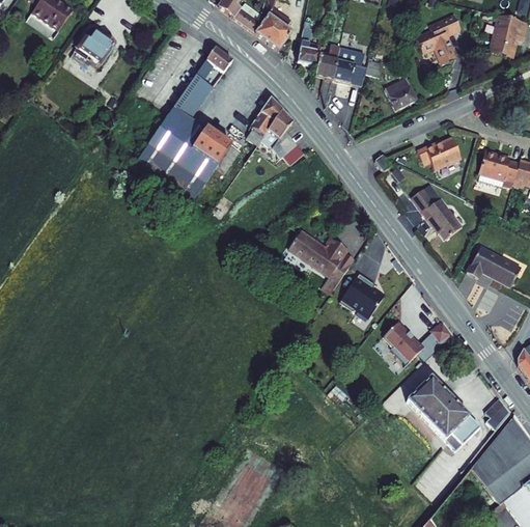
[(33,0),(38,3),(33,11),(59,29),(73,9),(59,0),(33,0)]
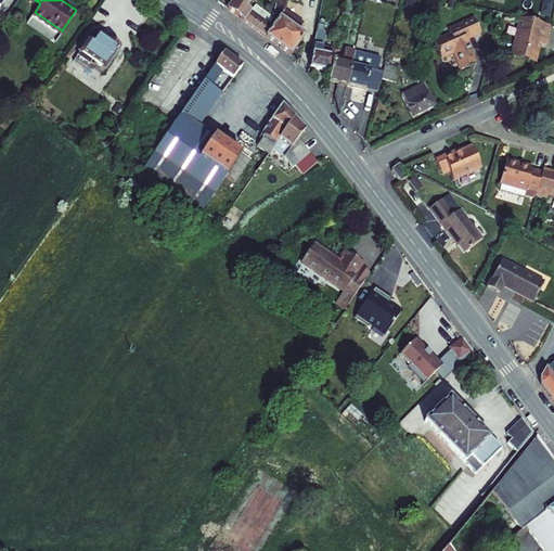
[(232,0),(229,5),(267,34),(271,22),(272,16),(265,10),(261,15),(253,9),(247,4),(250,0),(232,0)]
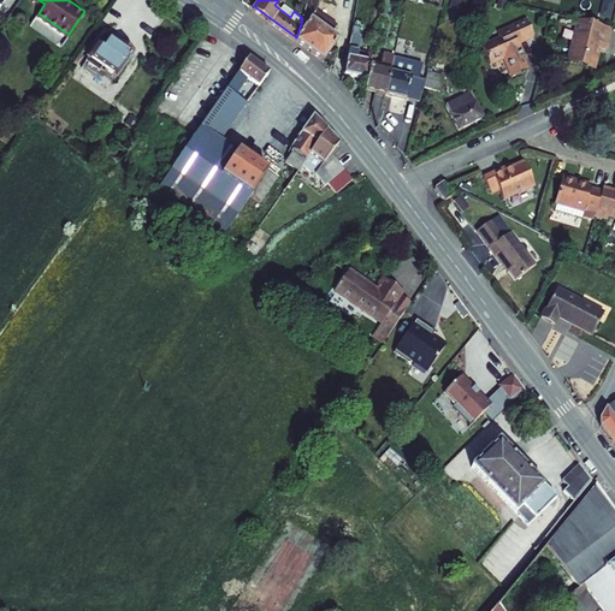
[(307,0),(302,18),(301,24),(296,37),(324,58),(339,36),(332,30),(337,22),(317,7),(319,0),(307,0)]
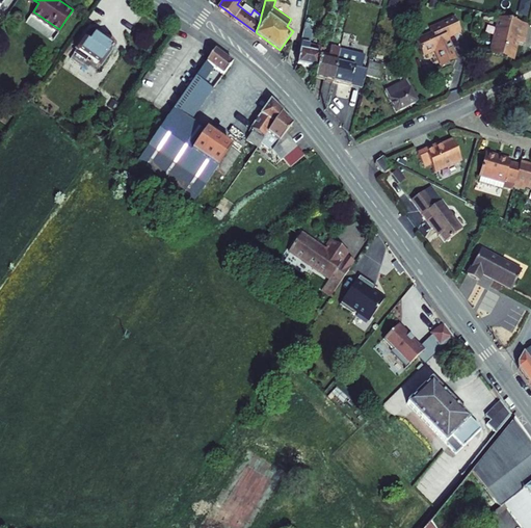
[(245,4),(242,8),(250,15),(254,9),(245,4)]
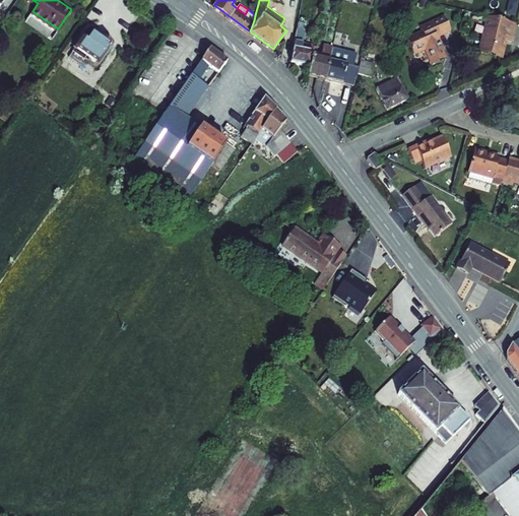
[(507,37),(513,38),(517,20),(488,13),(479,48),(503,54),(507,37)]
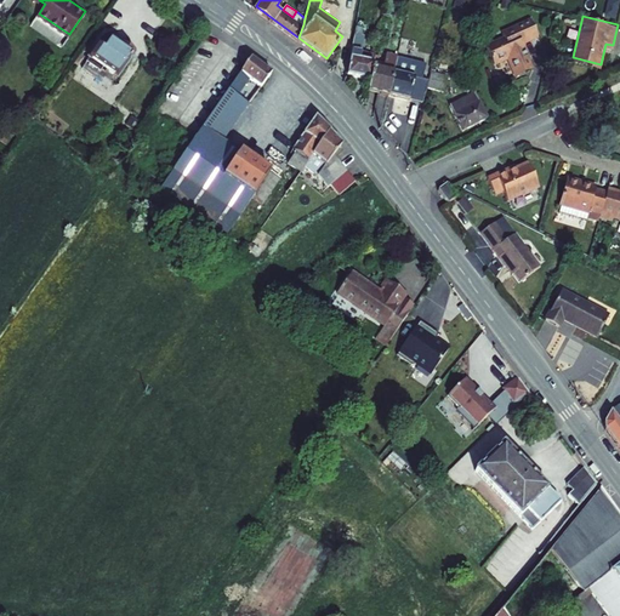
[(508,55),(517,72),(533,64),(522,40),(539,33),(532,17),(516,24),(517,27),(504,33),(505,35),(487,44),(495,61),(508,55)]
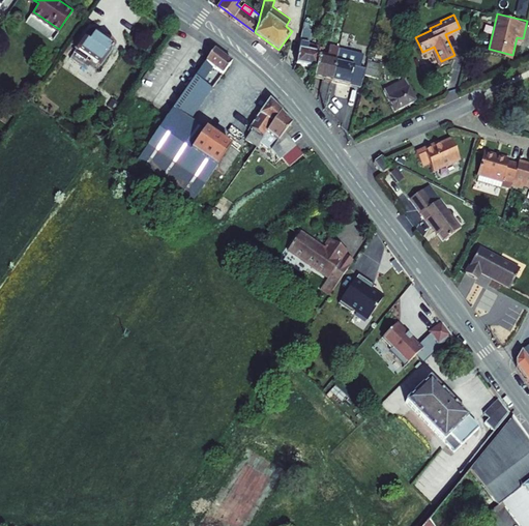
[(297,61),(317,64),(319,50),(320,44),(321,44),(312,41),(310,41),(310,37),(312,28),(309,28),(310,21),(304,20),(297,61)]
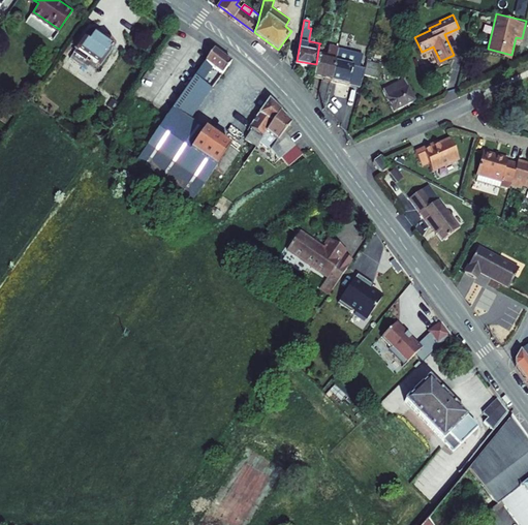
[(105,35),(97,29),(94,33),(103,39),(105,35)]
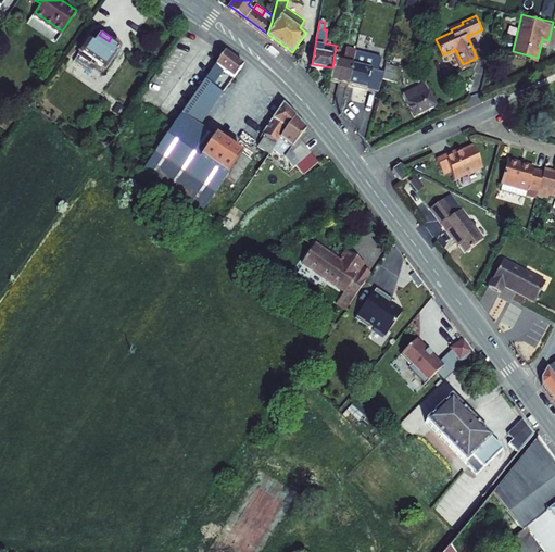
[(383,70),(379,69),(382,54),(362,50),(366,33),(360,32),(356,47),(349,82),(379,89),(383,70)]
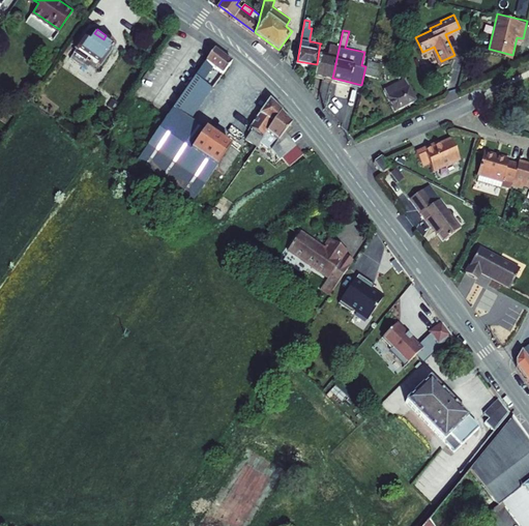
[(86,57),(90,60),(92,57),(101,63),(116,42),(106,35),(104,39),(94,33),(90,39),(86,36),(78,48),(88,55),(86,57)]
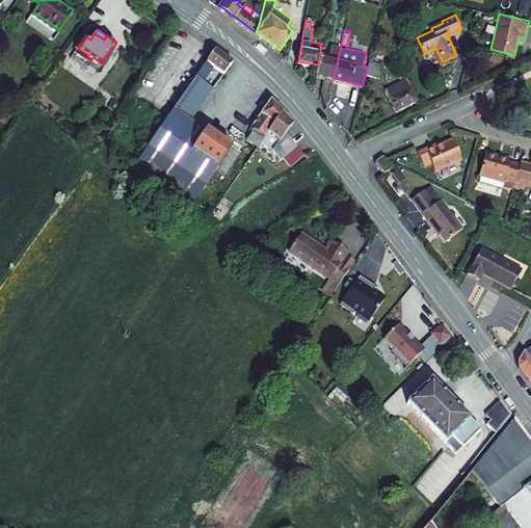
[(316,74),(334,78),(341,45),(332,43),(329,52),(324,51),(320,50),(318,64),(316,74)]
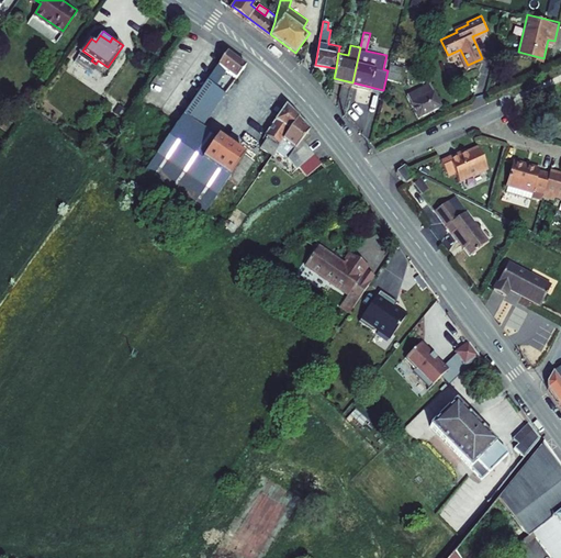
[(237,76),(246,64),(227,49),(157,151),(217,193),(229,176),(238,182),(254,159),(202,124),(225,90),(215,84),(226,68),(237,76)]
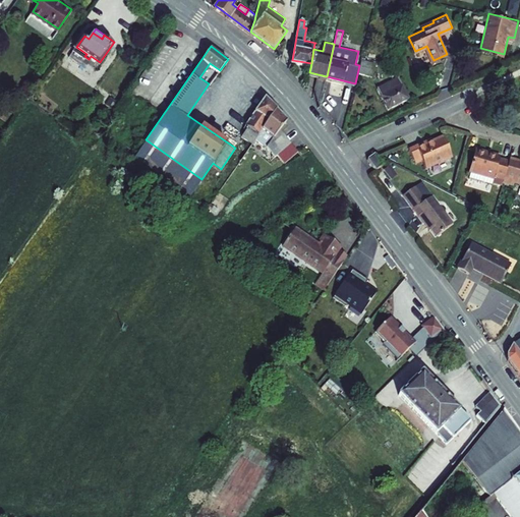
[(76,47),(74,50),(84,57),(84,56),(87,54),(76,47)]
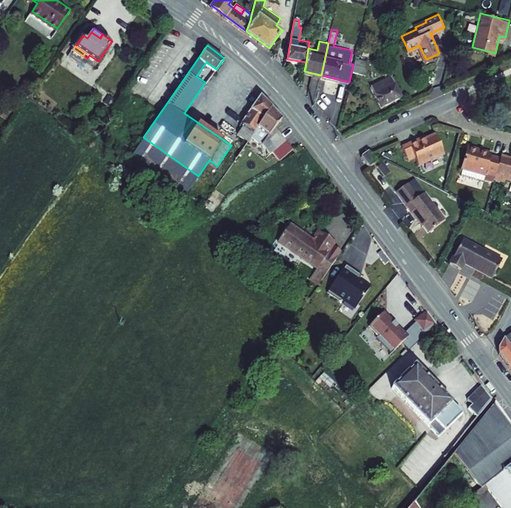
[(356,57),(353,69),(367,72),(370,60),(356,57)]
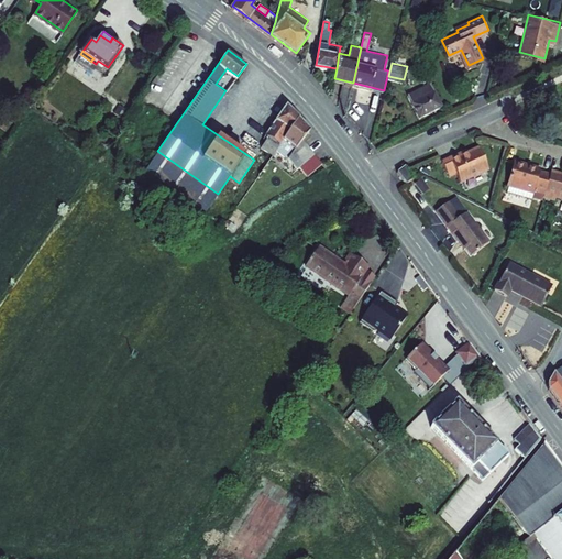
[(427,70),(420,74),(426,84),(431,80),(427,70)]
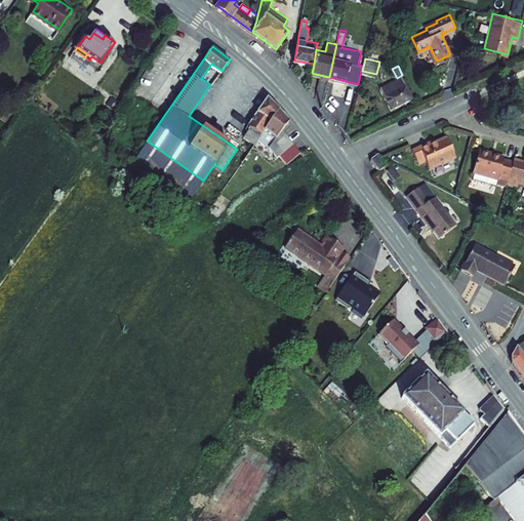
[(402,75),(397,78),(380,86),(392,107),(413,96),(402,75)]
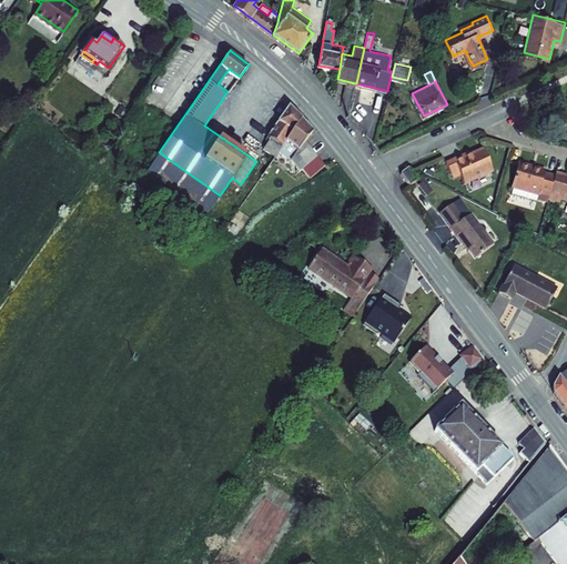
[(121,103),(117,110),(123,116),(128,108),(121,103)]
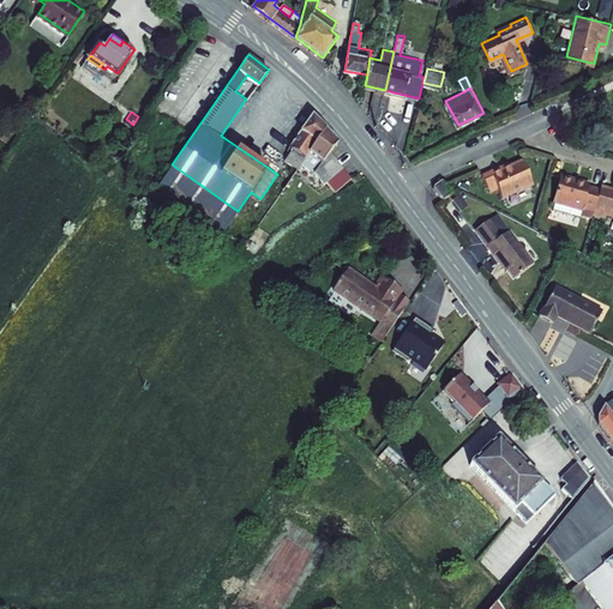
[(292,150),(286,158),(299,168),(304,162),(311,151),(328,127),(314,113),(289,149),(292,150)]
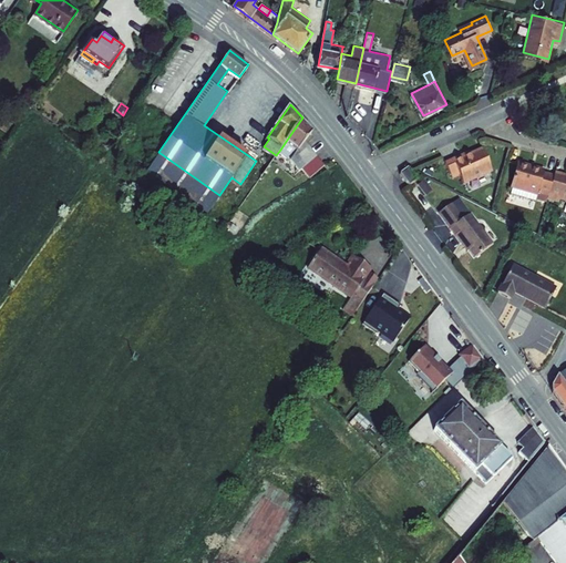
[(0,121),(0,125),(6,129),(10,122),(3,118),(0,121)]
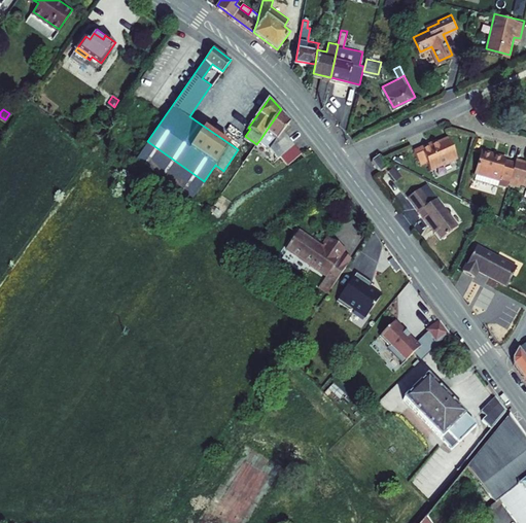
[(281,109),(267,130),(277,138),(284,129),(290,120),(281,109)]
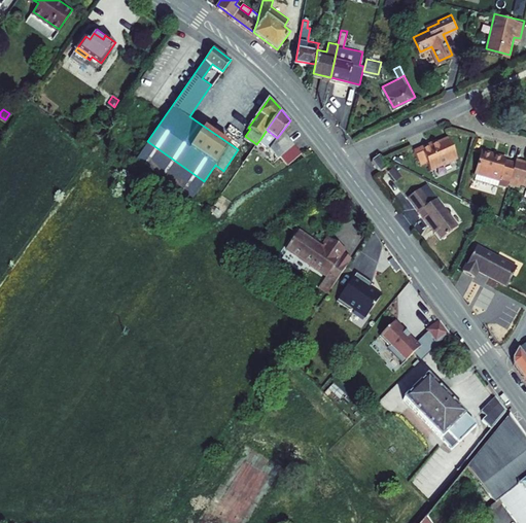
[(271,146),(279,155),(281,154),(295,142),(284,129),(277,138),(271,146)]
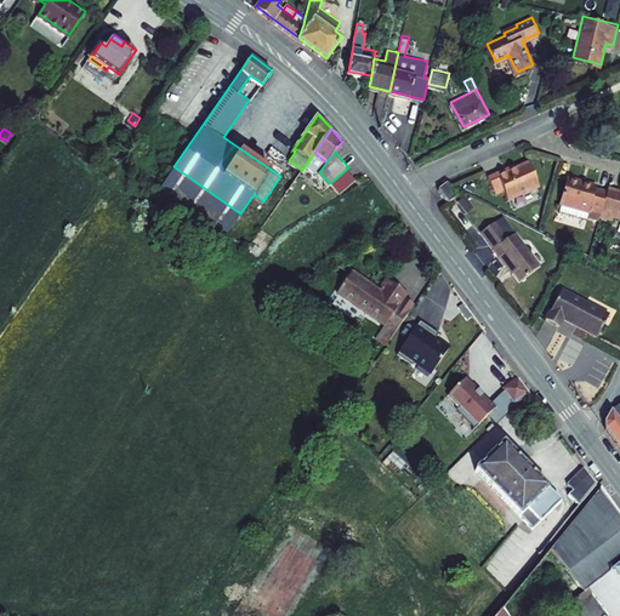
[(314,153),(307,164),(319,172),(326,163),(314,153)]
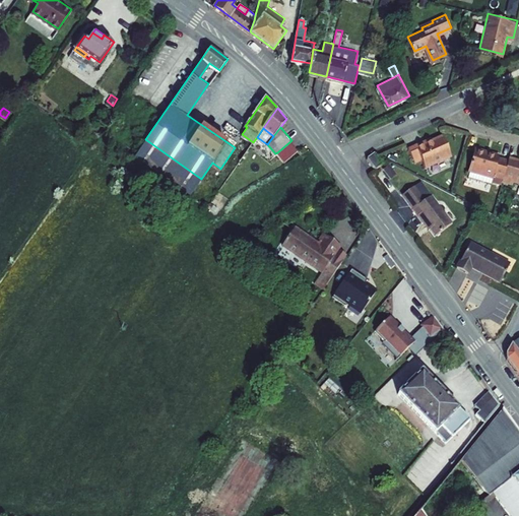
[(422,157),(426,166),(452,153),(443,133),(428,140),(428,138),(409,146),(415,160),(422,157)]
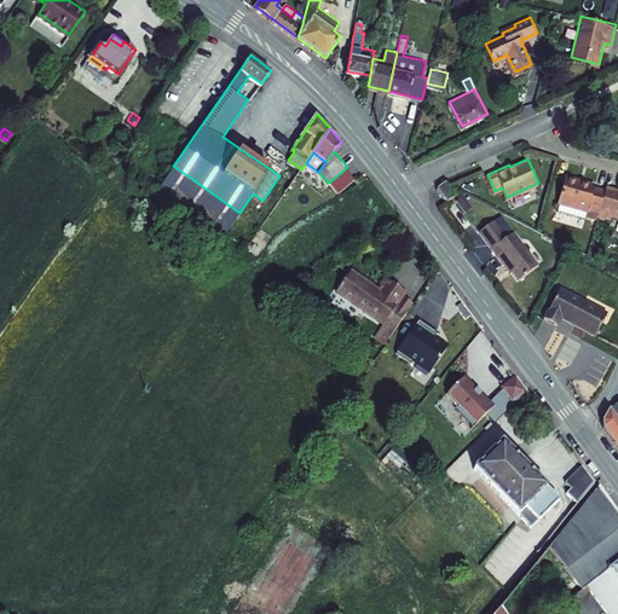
[(160,185),(226,231),(240,213),(173,166),(160,185)]
